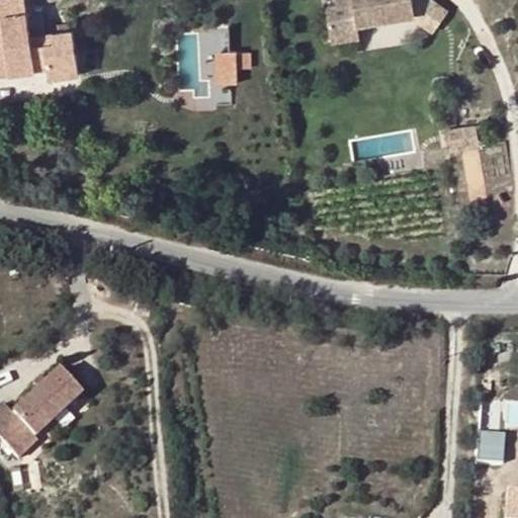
[(0,0),(0,73),(31,69),(27,37),(22,0),(0,0)]
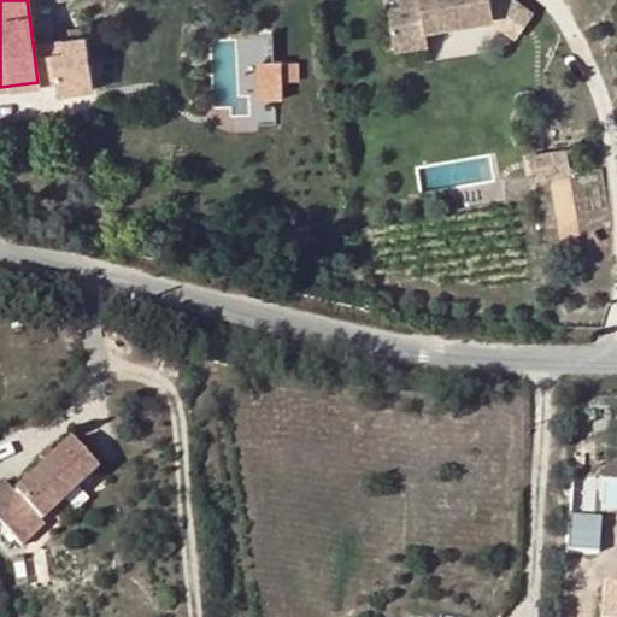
[(489,11),(494,10),(492,0),(401,0),(401,1),(389,4),(397,43),(428,37),(425,23),(489,11)]
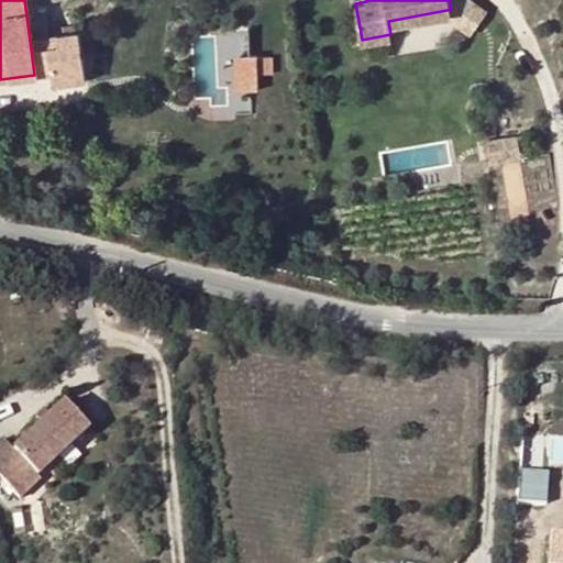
[(446,10),(473,24),(486,0),(485,0),(449,0),(451,9),(446,10)]
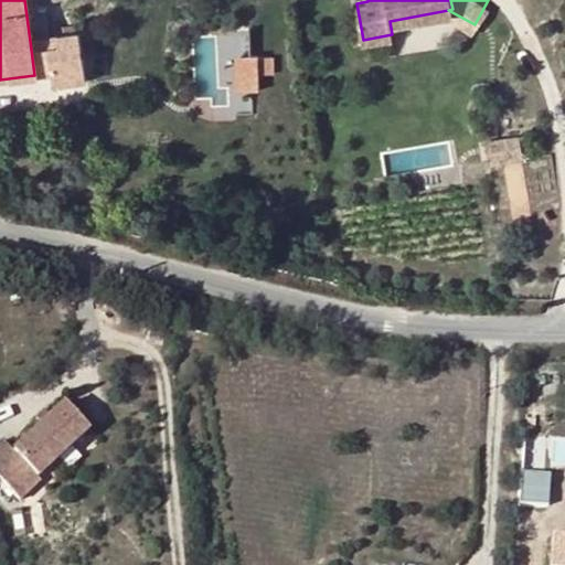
[(81,33),(30,41),(34,75),(52,74),(54,86),(87,81),(81,33)]
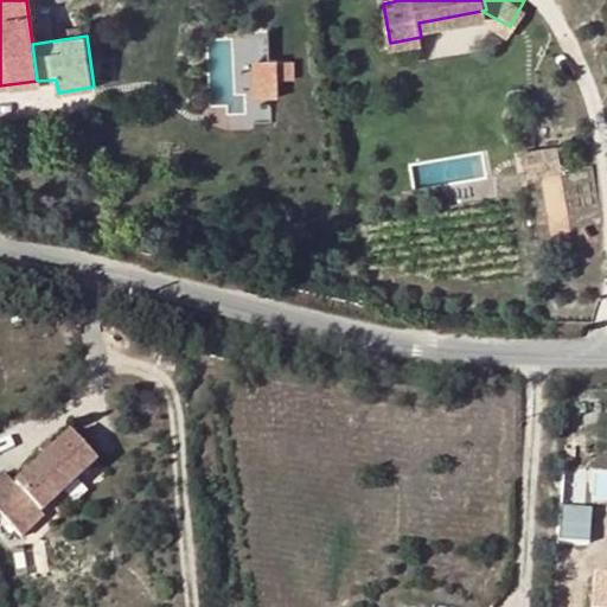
[(279,59),(260,61),(261,98),(280,97),(279,80),(279,62),(279,59)]
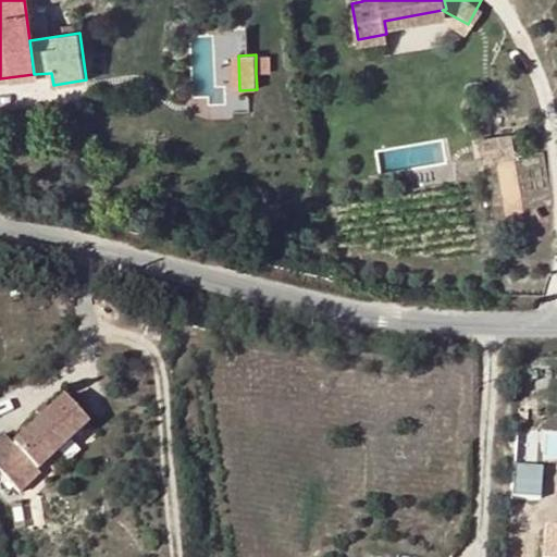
[(270,56),(256,57),(256,73),(270,72),(270,56)]
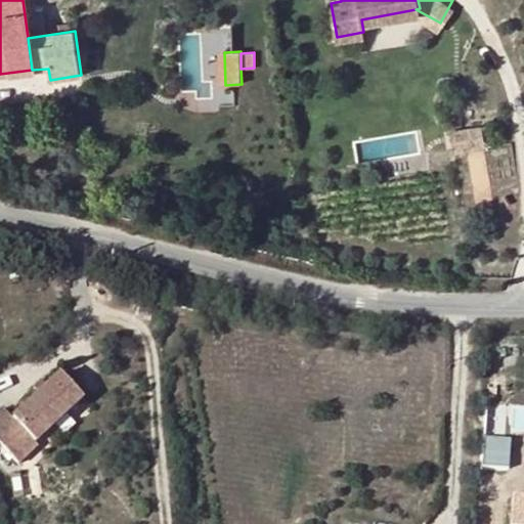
[(471,103),(451,106),(455,128),(455,131),(452,132),(456,151),(486,146),(483,126),(475,128),(471,103)]
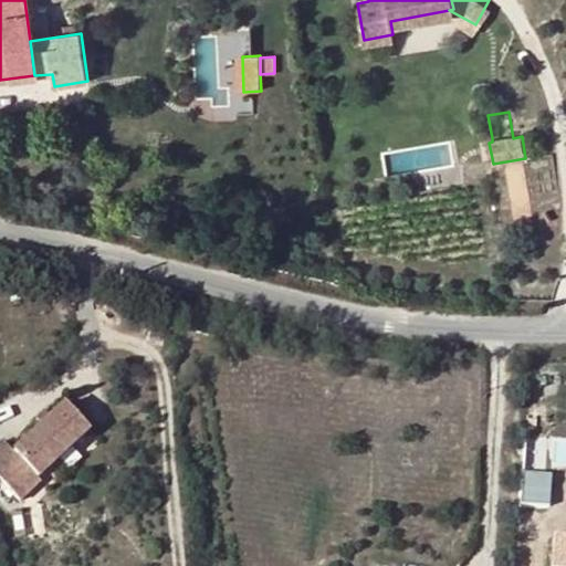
[(38,478),(90,430),(65,405),(51,419),(42,428),(14,453),(2,441),(0,443),(0,480),(20,502),(41,481),(38,478)]
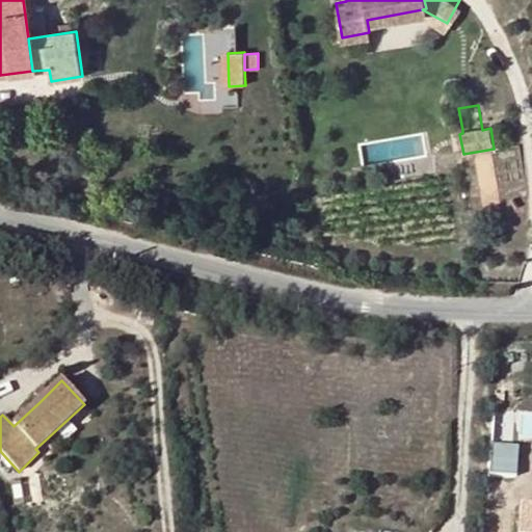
[(32,395),(40,402),(48,394),(41,387),(32,395)]
